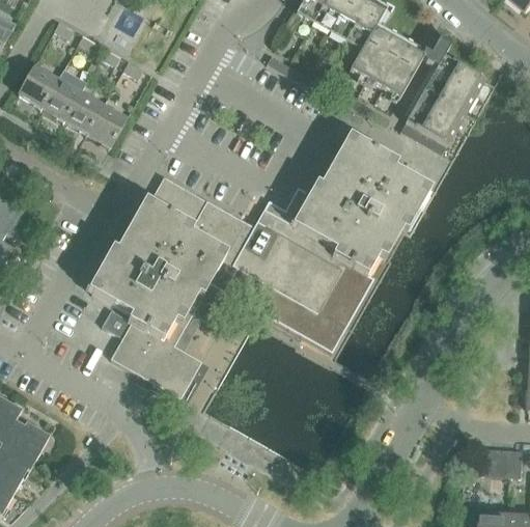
[(303,0),(296,14),(361,51),(350,71),(359,76),(357,81),(370,89),(373,84),(392,94),(389,100),(395,104),(398,99),(399,100),(423,58),(426,60),(425,62),(431,65),(403,114),(409,117),(400,132),(441,155),(447,145),(484,80),(444,57),(449,47),(450,45),(449,40),(447,38),(445,37),(443,37),(441,38),(439,39),(435,47),(427,44),(425,52),(383,27),(392,7),(380,0),(303,0)]
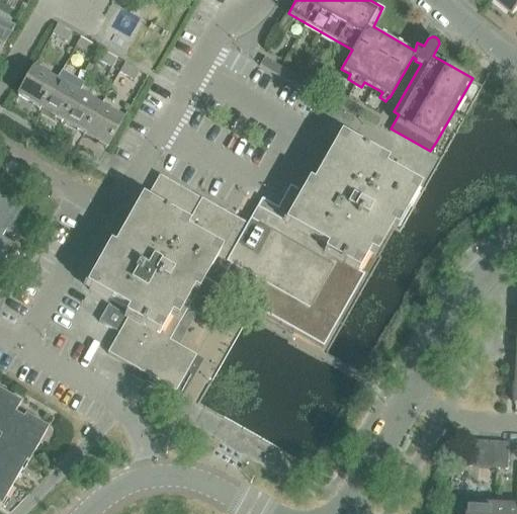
[(497,0),(514,13),(516,9),(516,0),(497,0)]
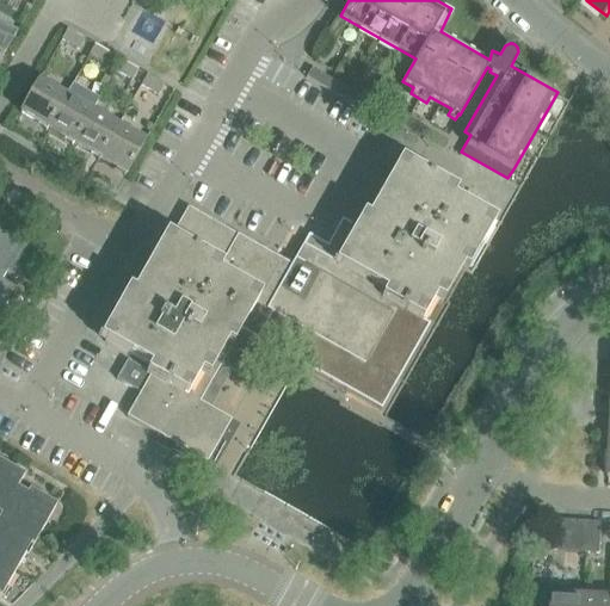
[(0,59),(11,39),(18,28),(0,18),(0,59)]
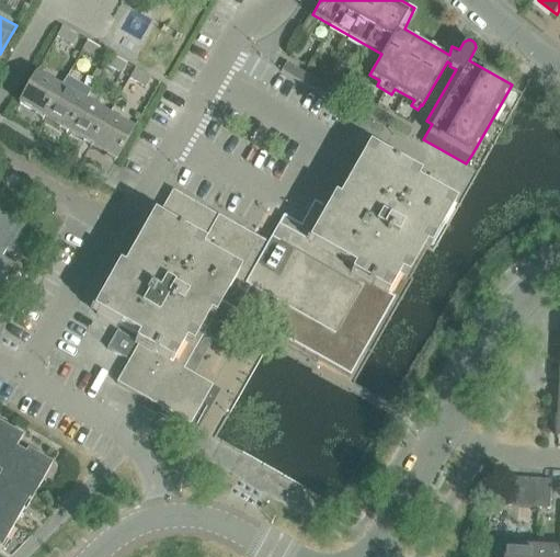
[(63,24),(57,33),(73,42),(78,33),(63,24)]
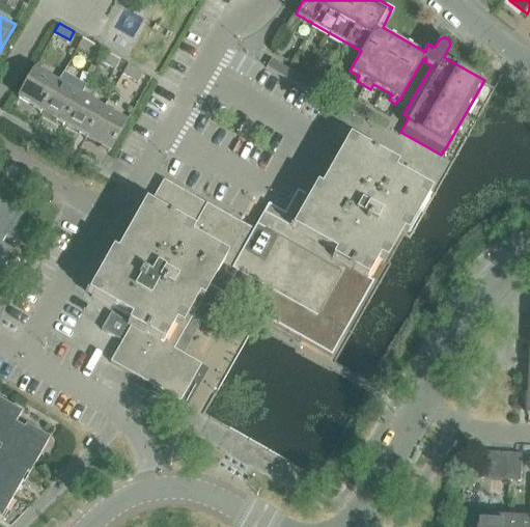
[(83,36),(78,45),(93,53),(98,45),(83,36)]
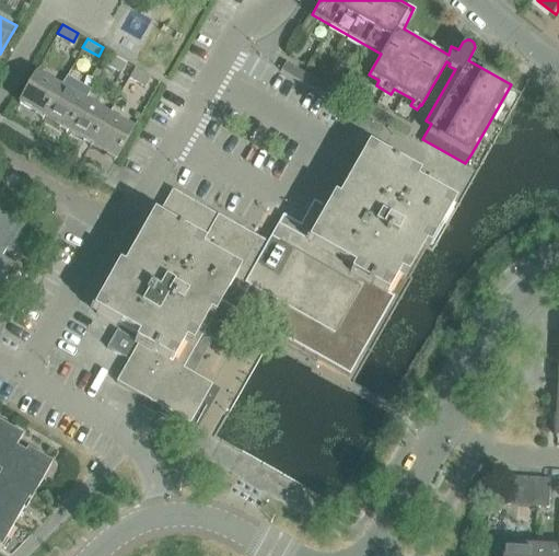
[(112,51),(106,60),(121,70),(127,61),(112,51)]
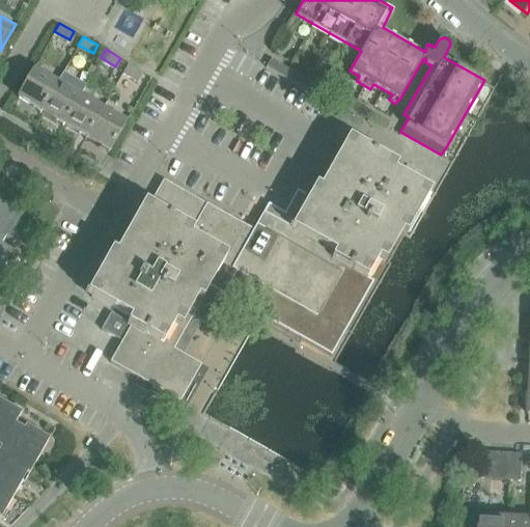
[(330,90),(271,56),(267,64),(326,98),(328,94),(386,128),(391,120),(332,86),(330,90)]
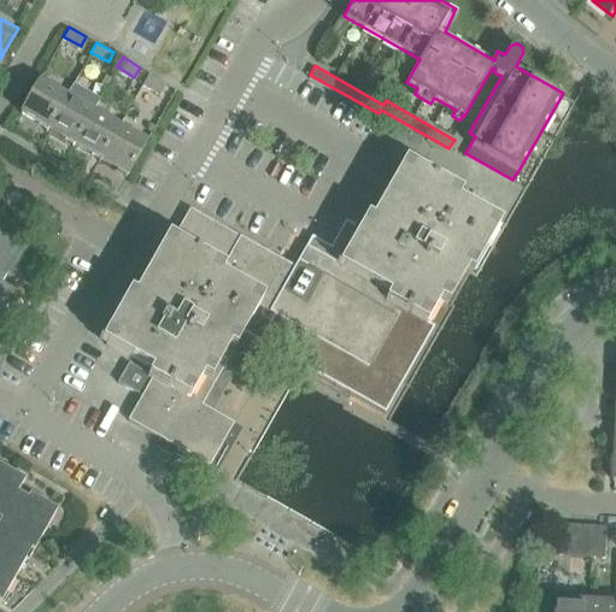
[(150,72),(144,82),(160,92),(166,82),(150,72)]
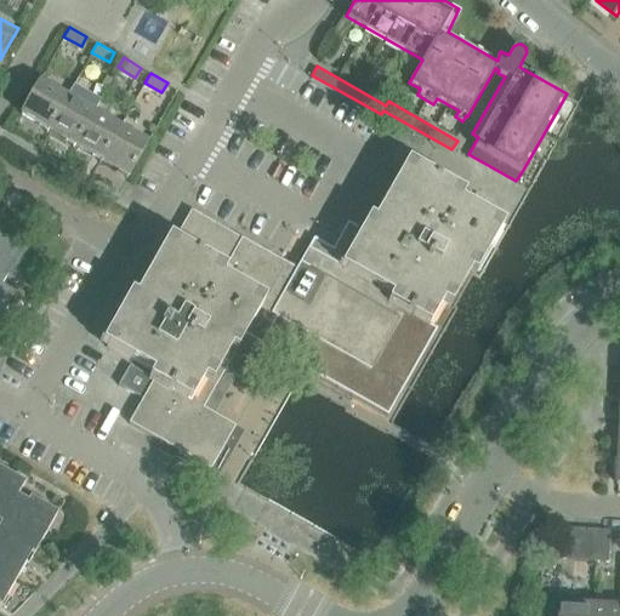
[(21,112),(46,125),(66,92),(40,78),(21,112)]
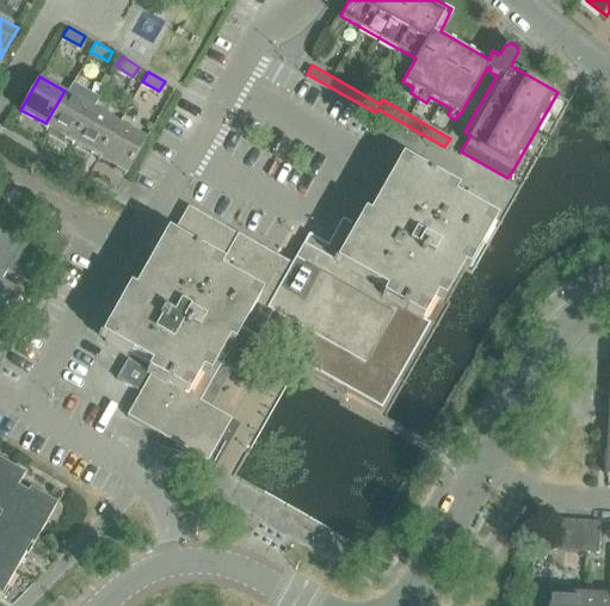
[(45,123),(74,140),(92,107),(65,91),(45,123)]
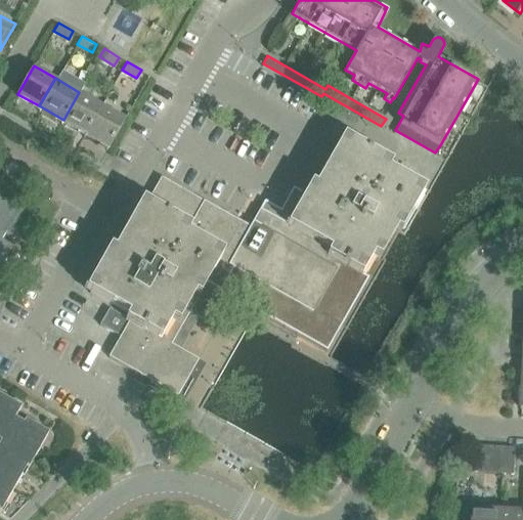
[(63,120),(88,133),(103,105),(79,92),(63,120)]
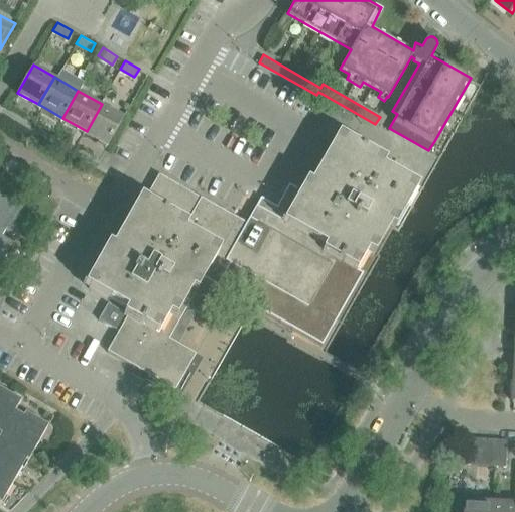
[(87,131),(108,143),(123,116),(102,104),(87,131)]
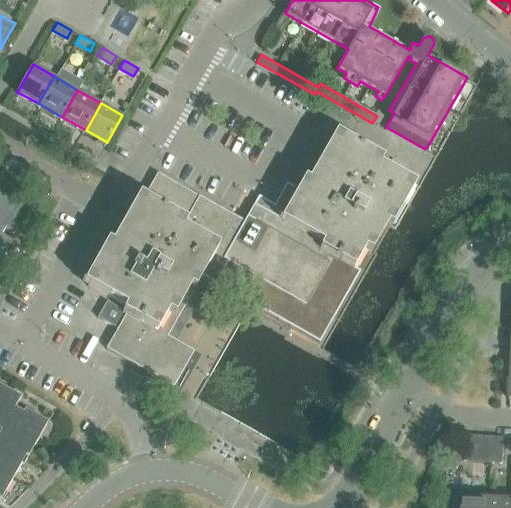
[(260,194),(259,194),(244,219),(236,215),(202,274),(249,301),(251,302),(267,311),(291,325),(292,325),(319,341),(320,341),(333,318),(334,316),(360,269),(354,266),(354,265),(376,227),(380,229),(396,201),(403,204),(415,183),(380,163),(383,158),(340,133),(307,192),(303,189),(287,181),(274,203),(260,194)]
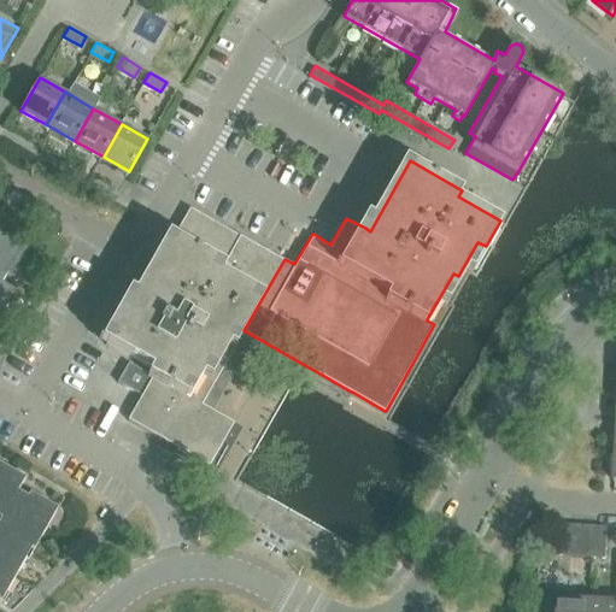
[(191,206),(133,307),(128,304),(106,342),(156,370),(153,375),(129,360),(118,380),(142,394),(129,417),(210,464),(234,421),(203,402),(244,330),(285,259),(191,206)]
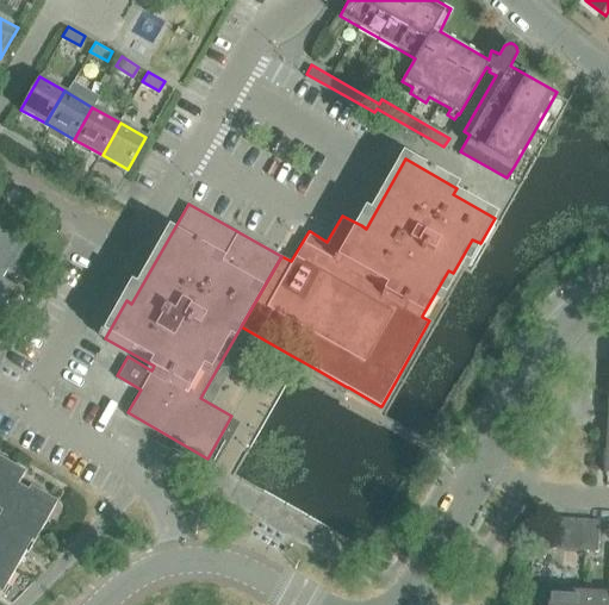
[(0,310),(14,286),(1,279),(7,268),(11,270),(26,243),(0,228),(0,310)]
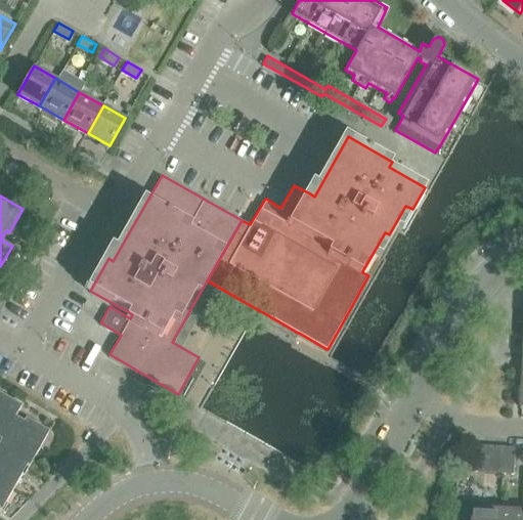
[(22,404),(0,392),(0,438),(1,439),(0,440),(0,479),(13,487),(27,465),(29,466),(49,431),(25,418),(23,421),(14,416),(22,404)]
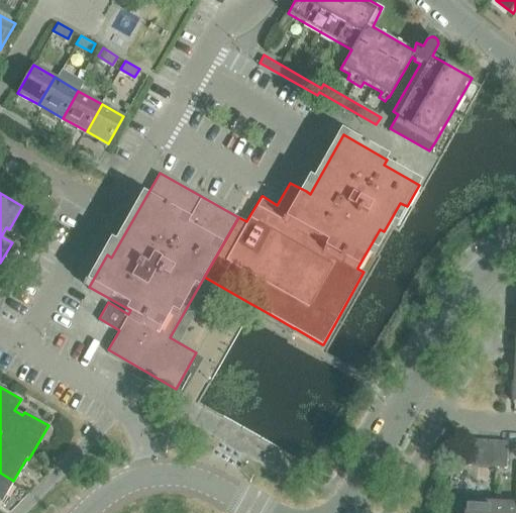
[(470,463),(483,464),(485,437),(472,436),(470,463)]
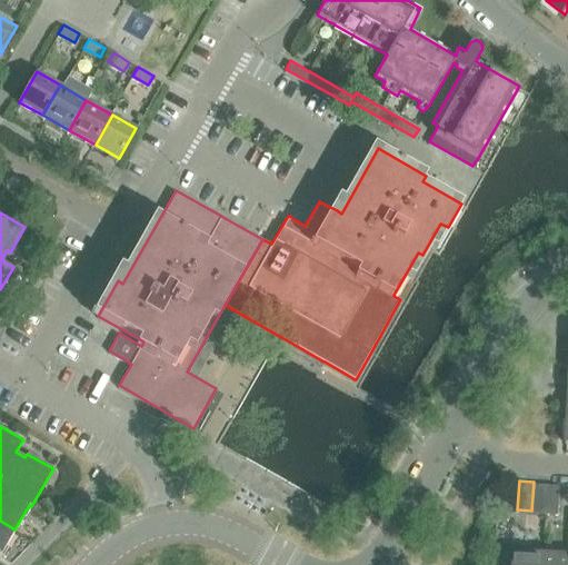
[(546,483),(534,482),(531,511),(545,512),(546,483)]
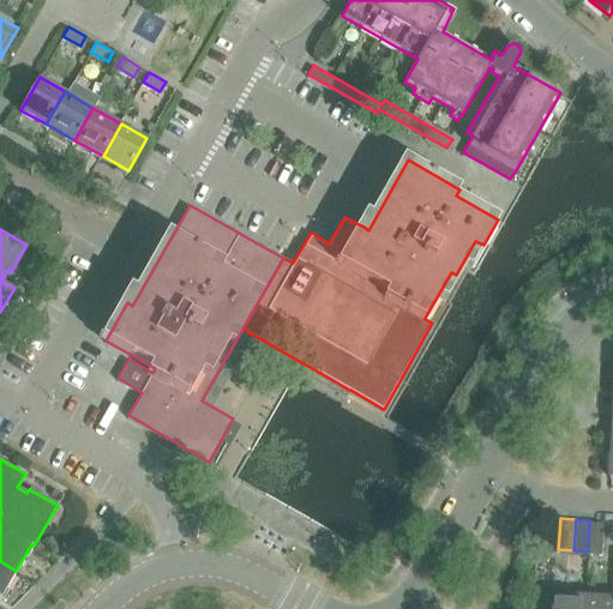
[(589,520),(588,552),(604,553),(606,522),(589,520)]
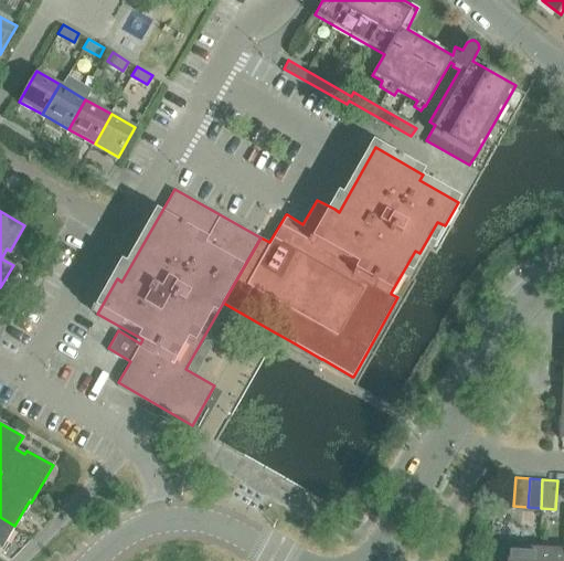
[(14,526),(0,517),(0,549),(1,550),(14,526)]
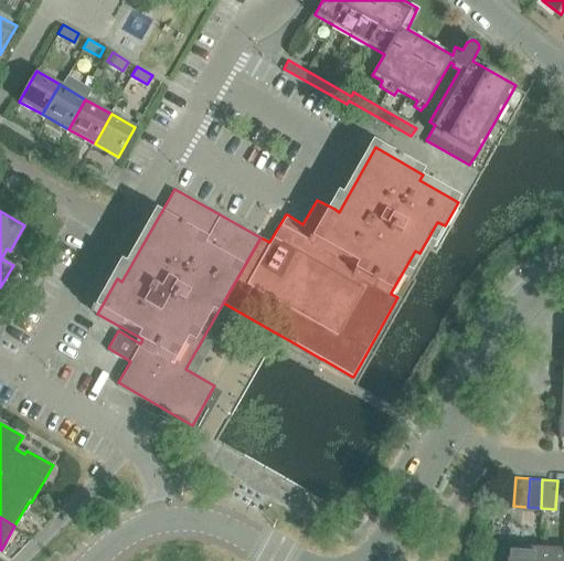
[(510,560),(539,560),(540,548),(511,546),(510,560)]
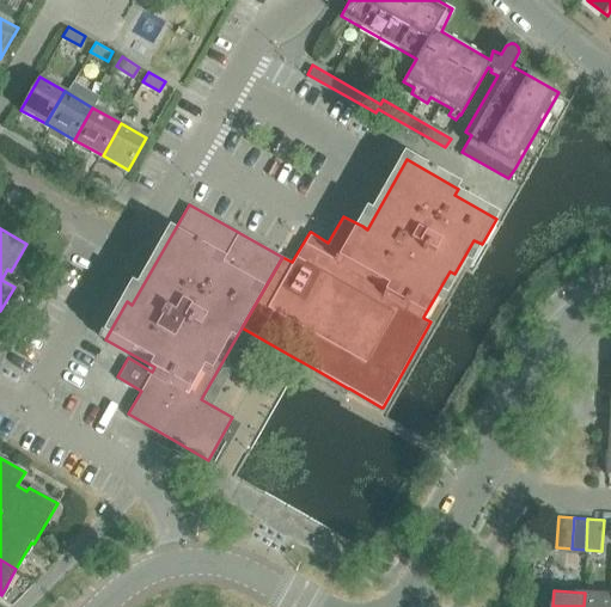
[(584,606),(610,606),(610,594),(585,593),(584,606)]
